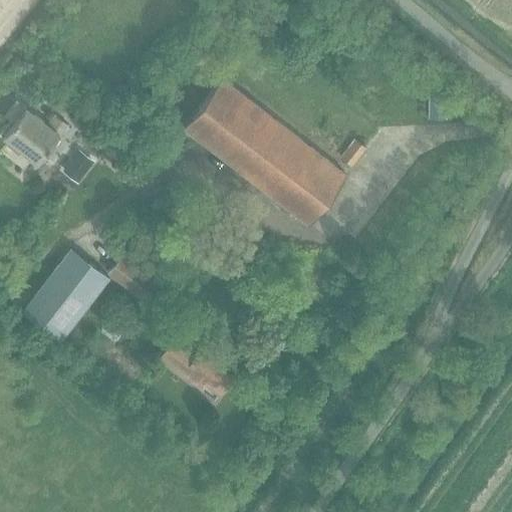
[(222,79),(184,129),(307,224),(346,175),(222,79)]
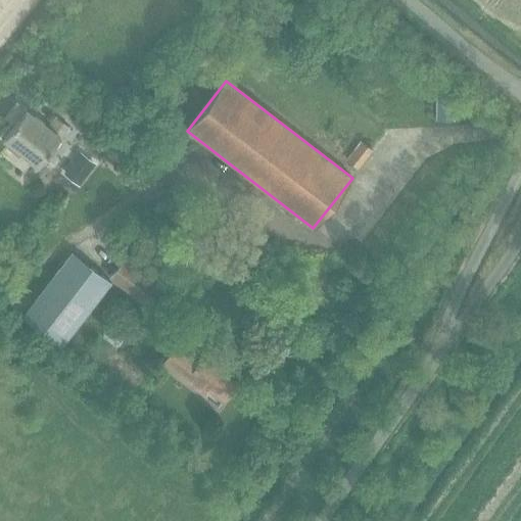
[(436,96),(436,123),(456,123),(456,96),(436,96)]
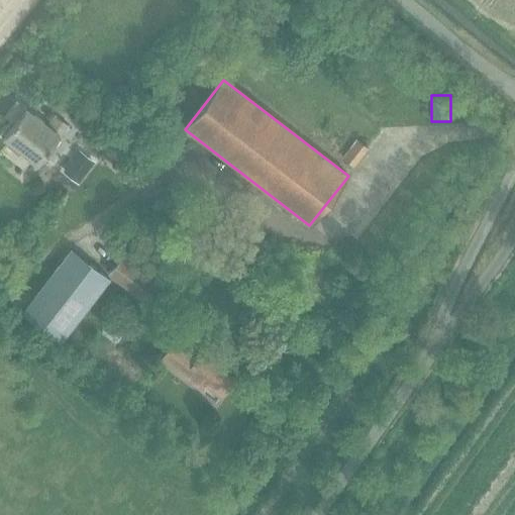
[(38,166),(69,126),(57,117),(48,127),(17,103),(6,117),(16,124),(4,139),(9,142),(8,143),(22,153),(38,166)]
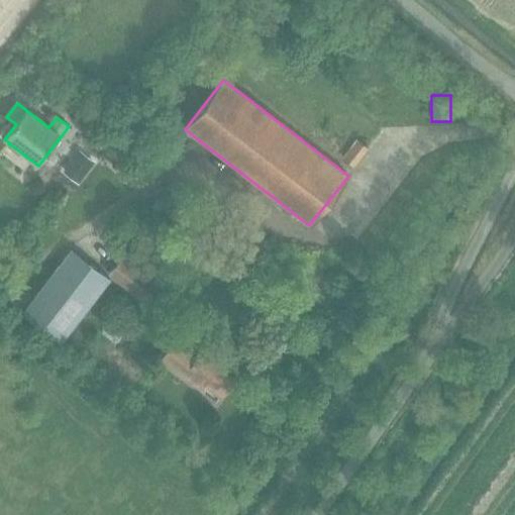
[(357,140),(342,160),(353,170),(370,150),(357,140)]
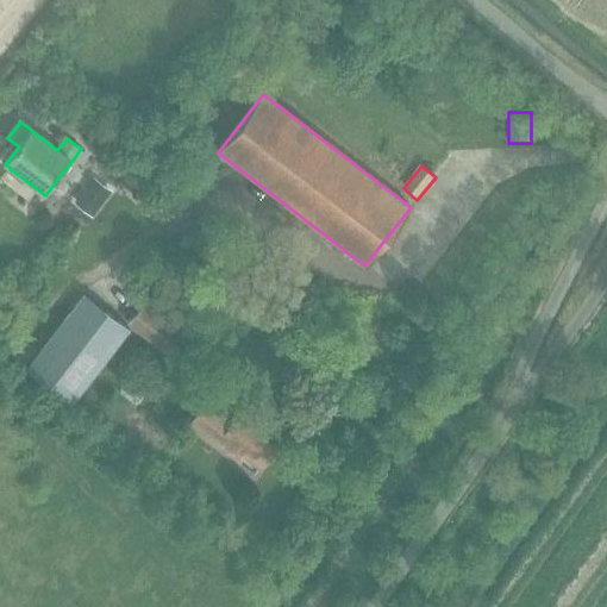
[(127,335),(81,299),(25,373),(72,408),(127,335)]
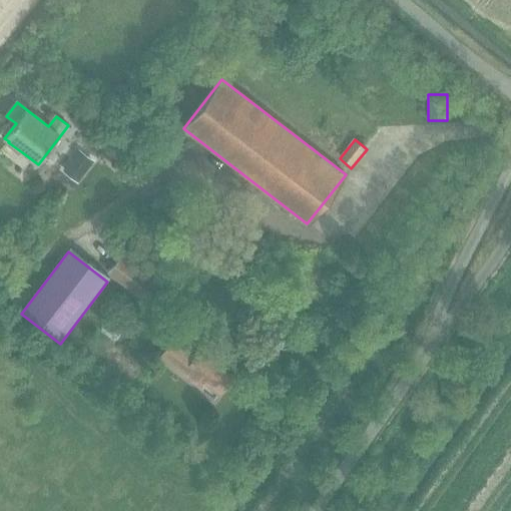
[(106,273),(149,307),(164,289),(120,254),(106,273)]
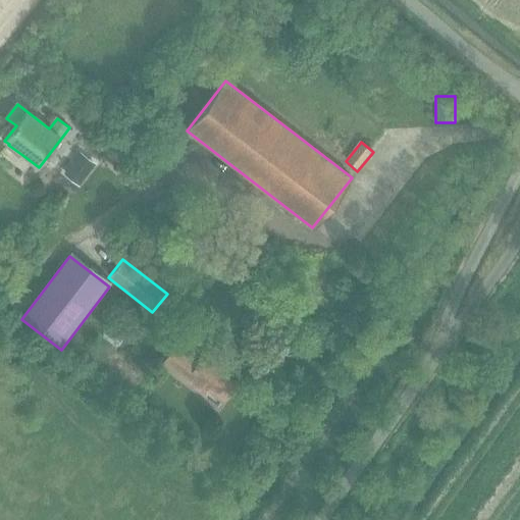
[(114,325),(131,336),(139,324),(121,313),(114,325)]
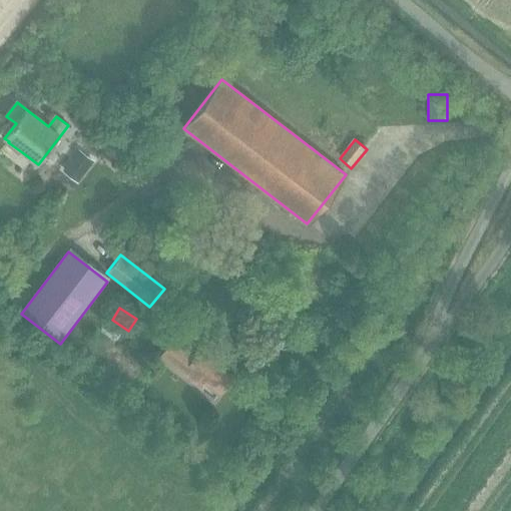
[(159,358),(196,387),(202,380),(221,394),(232,380),(220,370),(225,364),(203,347),(194,358),(172,341),(159,358)]
